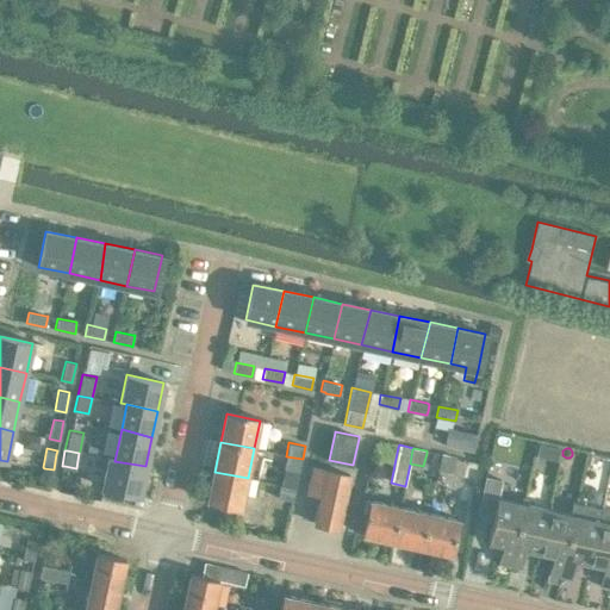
[(441,455),(437,470),(439,470),(453,473),(455,460),(455,459),(456,458),(441,454),(441,455)]
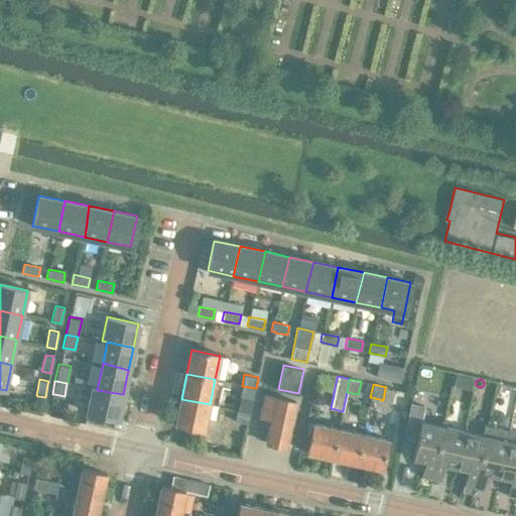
[(254,400),(256,388),(242,386),(239,397),(254,400)]
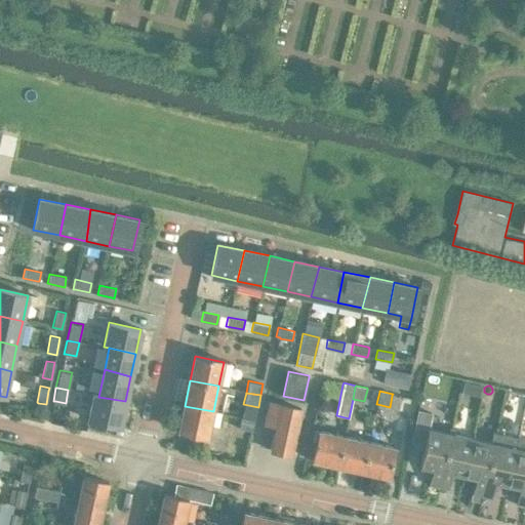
[(119,428),(125,401),(98,397),(93,396),(88,420),(119,428)]
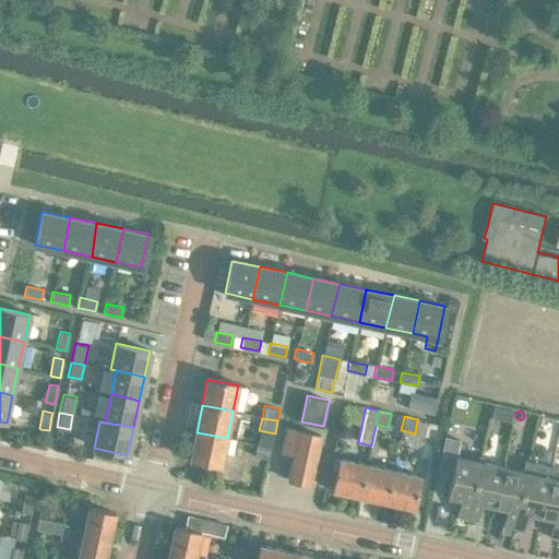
[(295,455),(289,482),(310,486),(321,437),(288,429),(283,453),(295,455)]
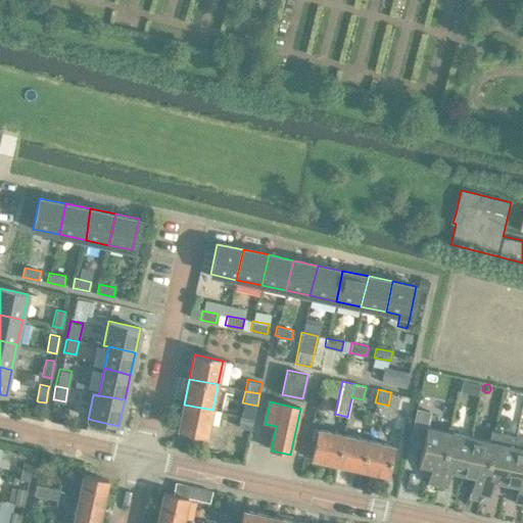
[(206,435),(212,410),(184,405),(178,429),(206,435)]
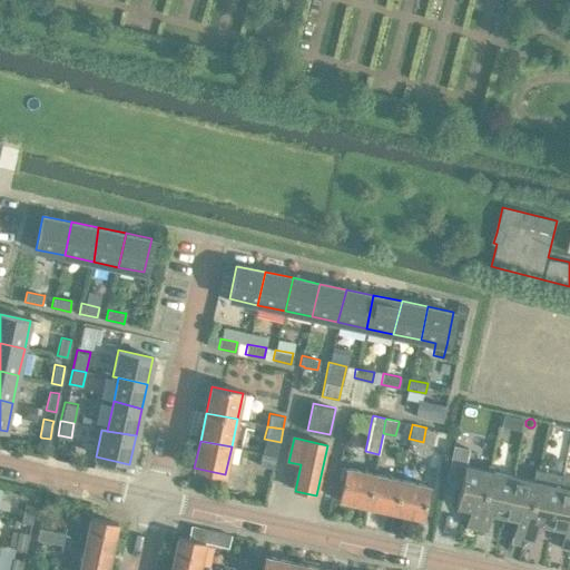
[(258,469),(274,472),(277,458),(262,454),(258,469)]
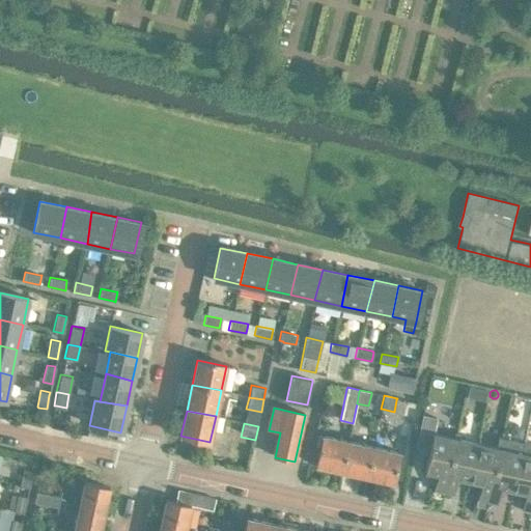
[(434,491),(444,493),(456,432),(454,432),(452,437),(432,432),(424,471),(438,474),(434,491)]
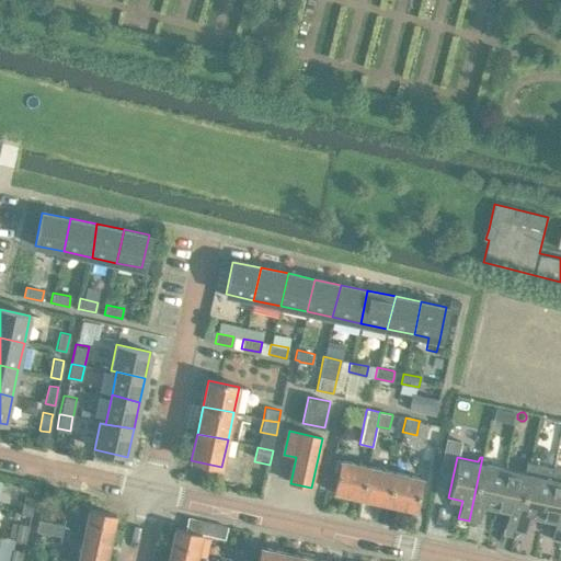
[(482,457),(469,521),(479,523),(483,505),(495,507),(504,468),(484,464),(484,458),(482,457)]
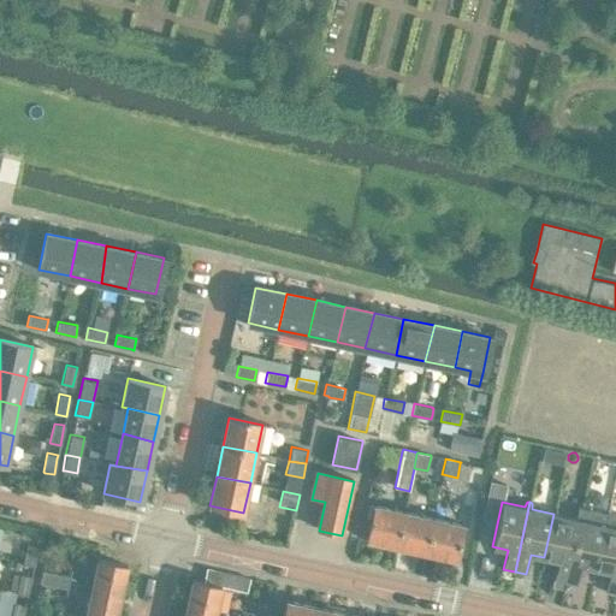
[(374,507),(367,539),(367,542),(398,548),(407,514),(374,507)]
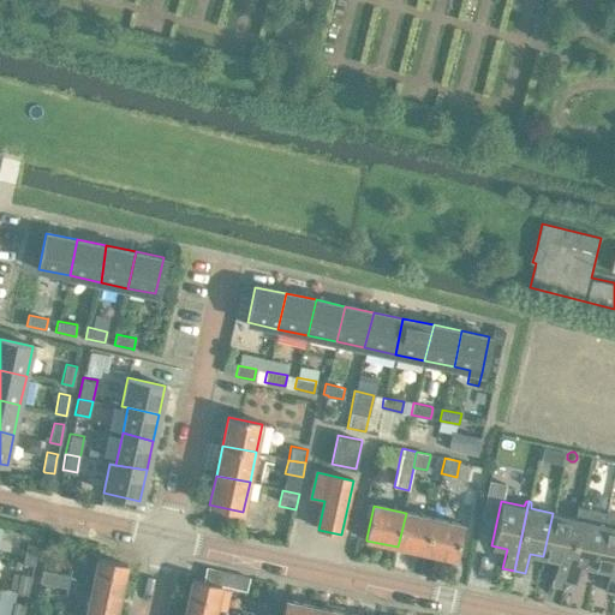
[(553,513),(543,556),(557,560),(554,579),(553,585),(563,587),(565,581),(581,507),(577,506),(574,518),(553,513)]
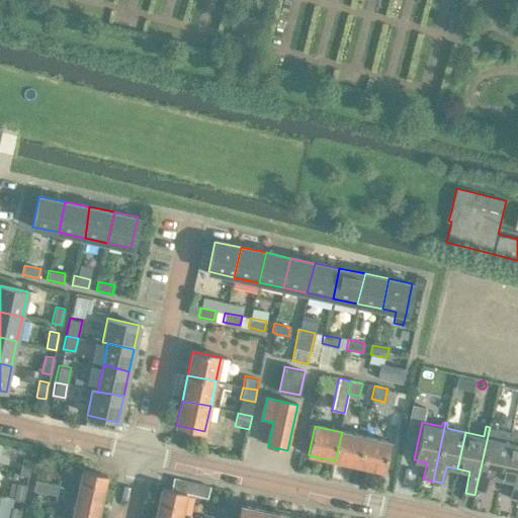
[(490,427),(476,490),(485,492),(489,476),(501,478),(511,431),(490,427)]
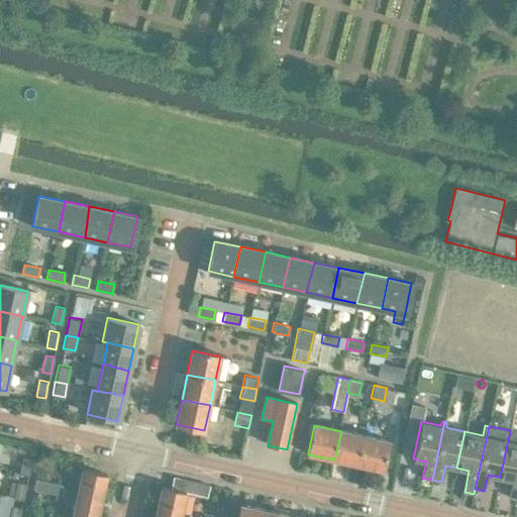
[(516,431),(510,430),(500,477),(512,480),(508,496),(516,497),(516,431)]
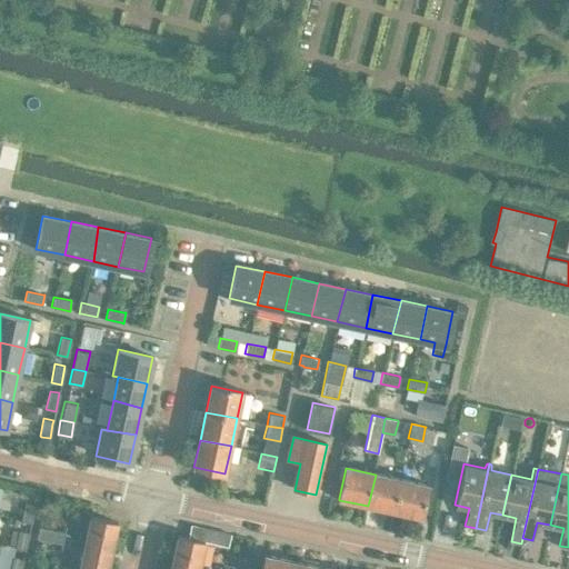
[(376,475),(368,506),(396,512),(402,480),(376,475)]
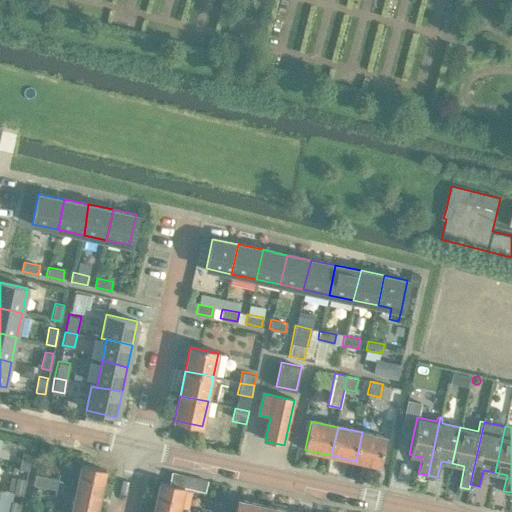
[(362,432),(356,461),(377,465),(383,437),(362,432)]
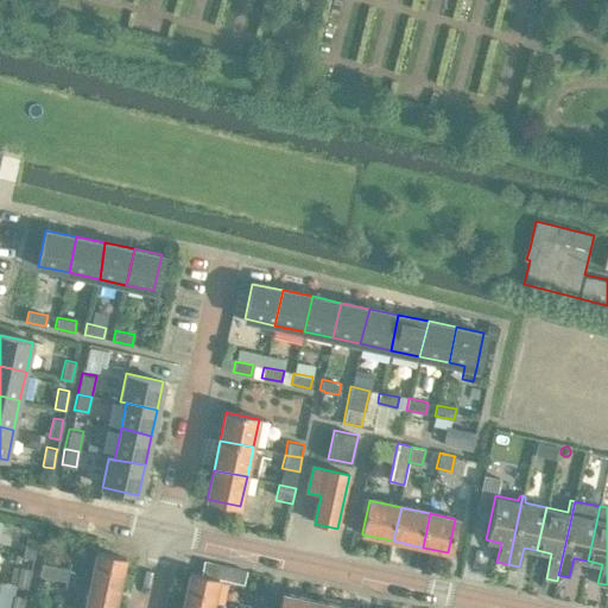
[(26,537),(23,556),(33,558),(33,557),(37,543),(37,539),(26,537)]
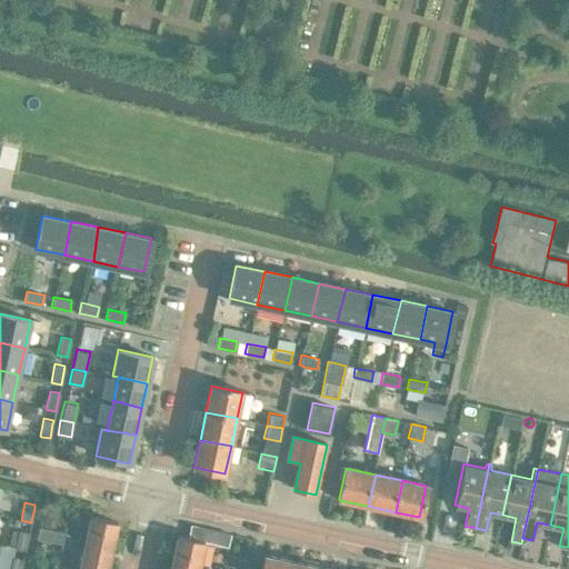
[(90,518),(85,543),(111,548),(117,523),(90,518)]
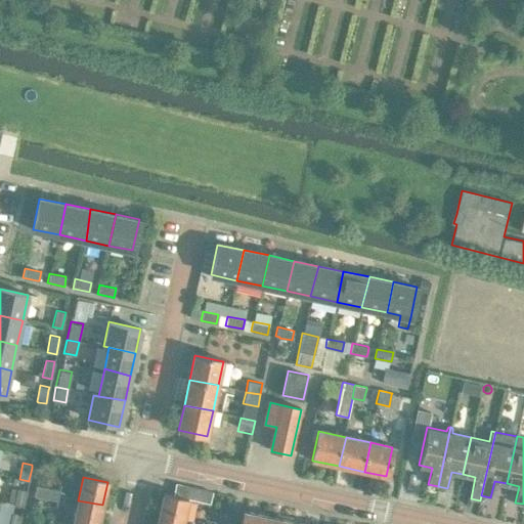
[(164,495),(159,517),(182,523),(187,500),(188,498),(207,503),(209,491),(174,484),(172,494),(164,493),(164,495)]
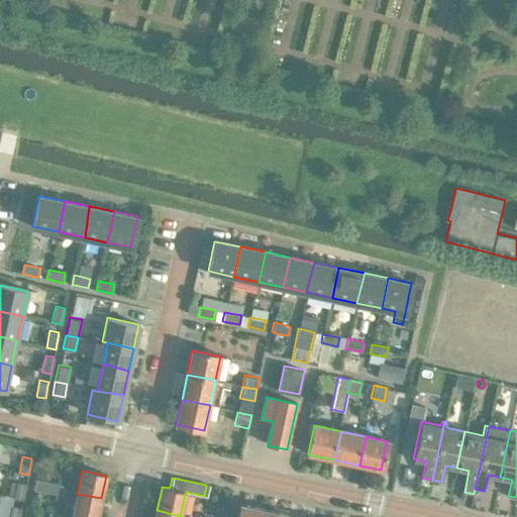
[(35,481),(34,489),(45,491),(47,481),(36,479),(35,481)]
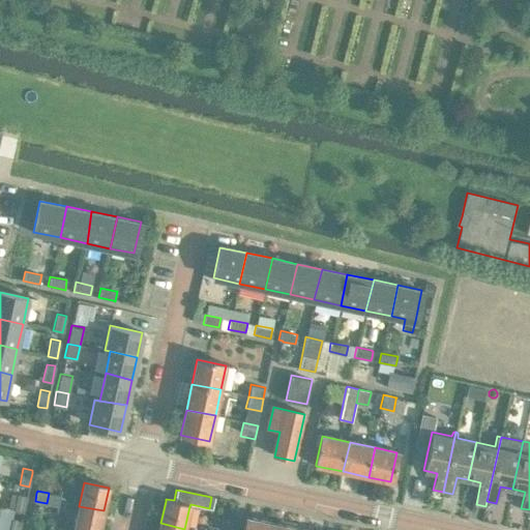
[(49,493),(47,503),(58,506),(60,496),(49,493)]
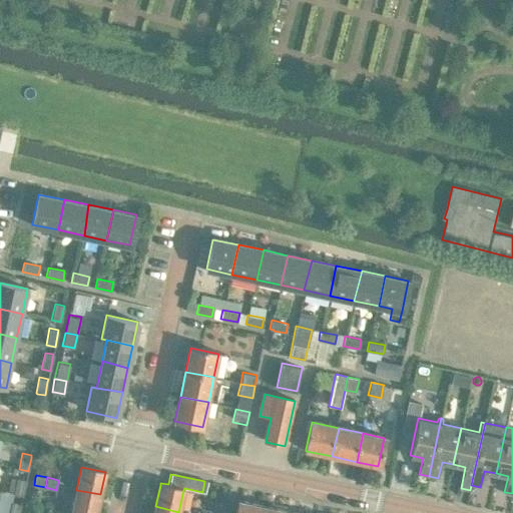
[(14,491),(13,494),(23,496),(26,480),(17,478),(14,491)]
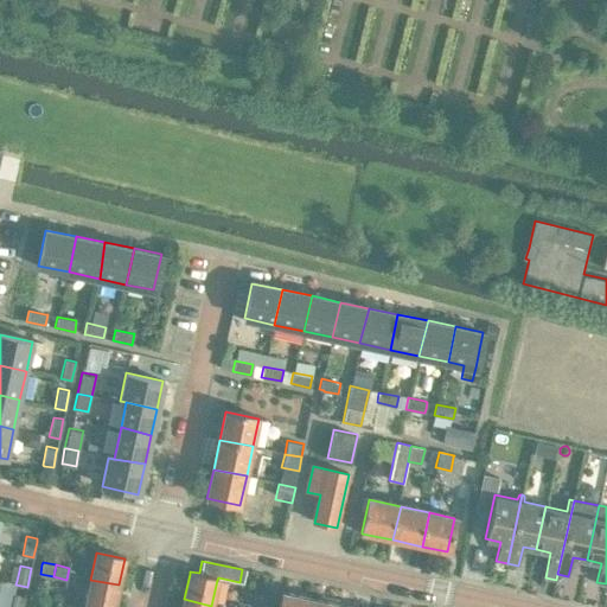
[(90,580),(84,606),(91,606),(113,606),(119,585),(90,580)]
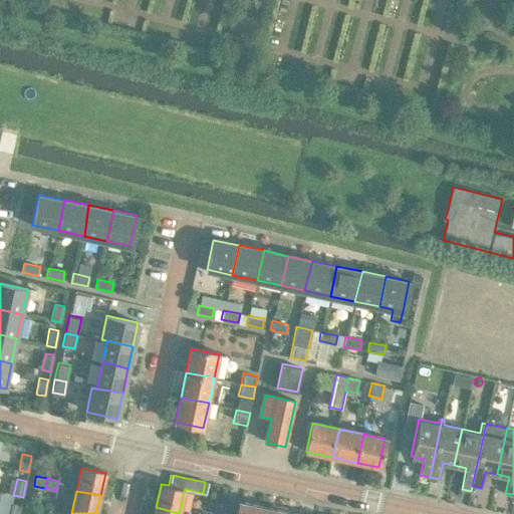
[(239,501),(236,513),(263,513),(265,507),(239,501)]
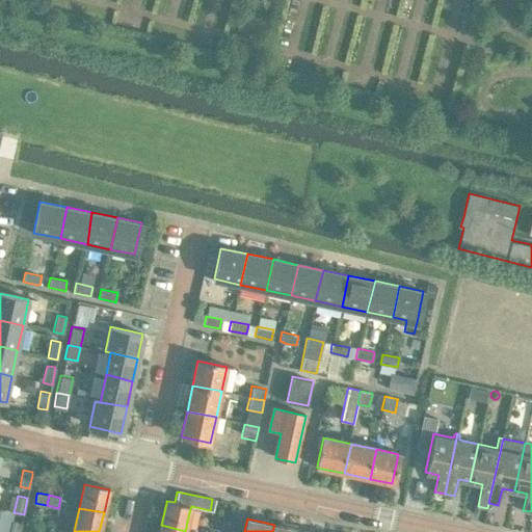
[(8,531),(19,531),(22,523),(11,521),(8,531)]
